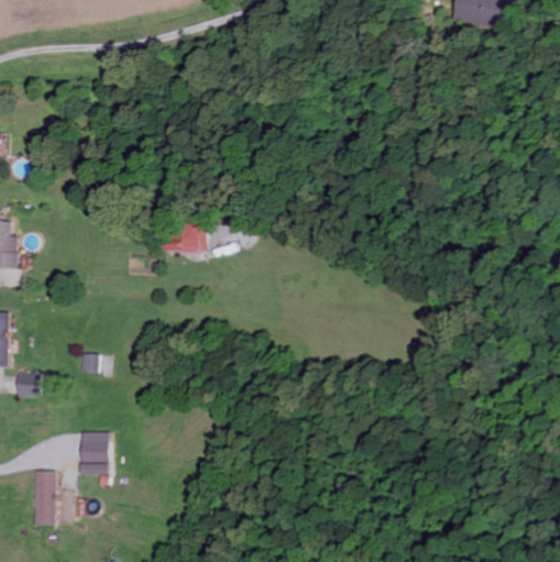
[(458,0),(453,20),(506,31),(513,0),(458,0)]
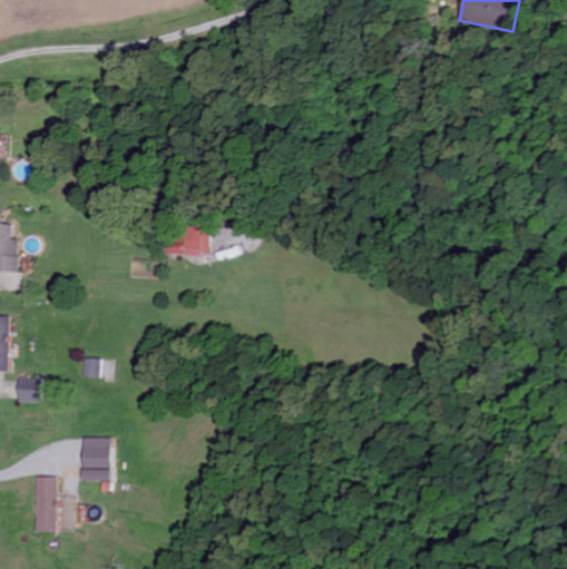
[(0,271),(16,272),(17,239),(9,239),(9,224),(0,224),(0,271)]
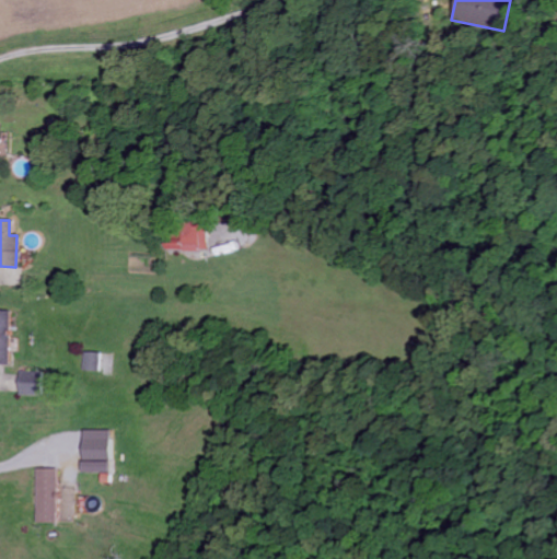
[(182,234),(163,234),(163,251),(206,249),(205,222),(181,222),(182,234)]
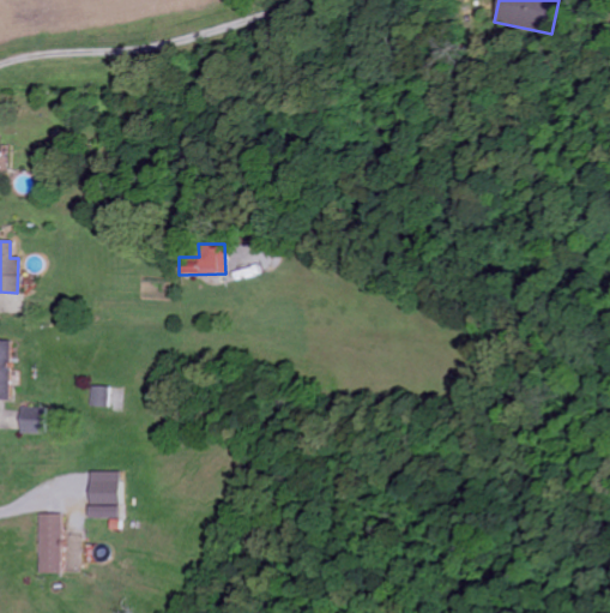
[(86,407),(106,408),(106,386),(88,386),(86,407)]
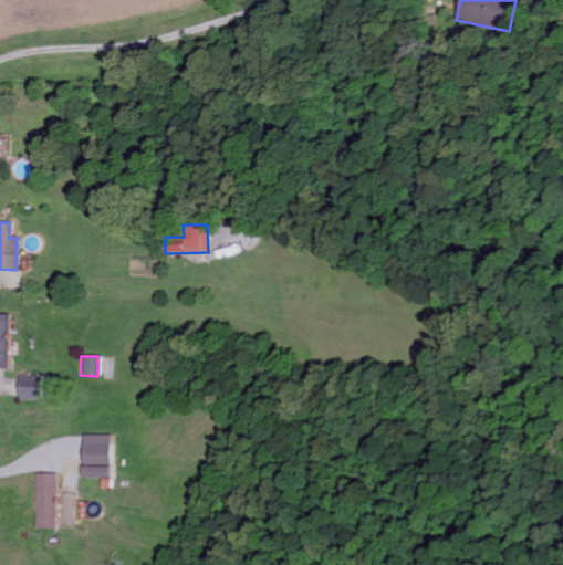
[(14,400),(35,400),(35,377),(16,376),(14,400)]
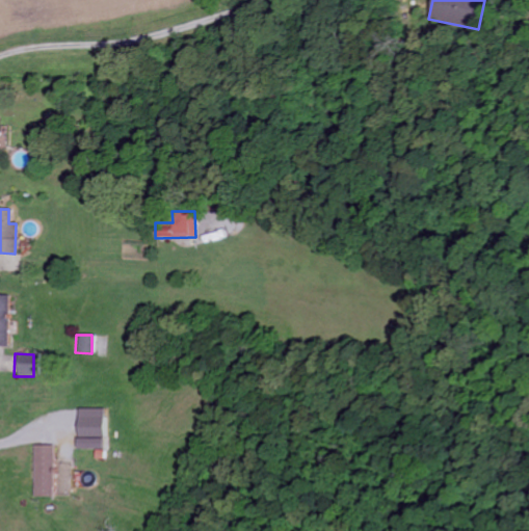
[(75,449),(101,450),(102,409),(76,408),(75,449)]
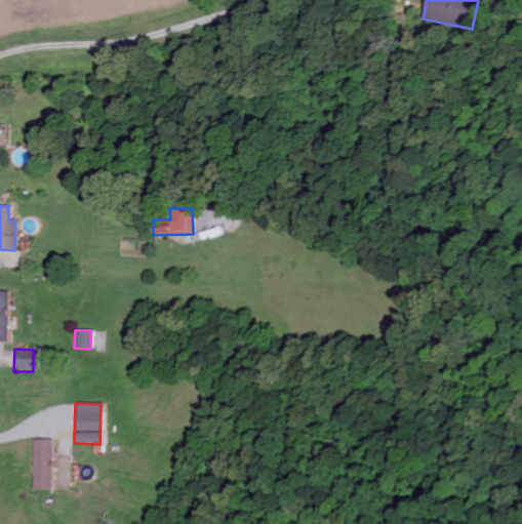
[(51,440),(32,439),(31,490),(50,491),(51,440)]
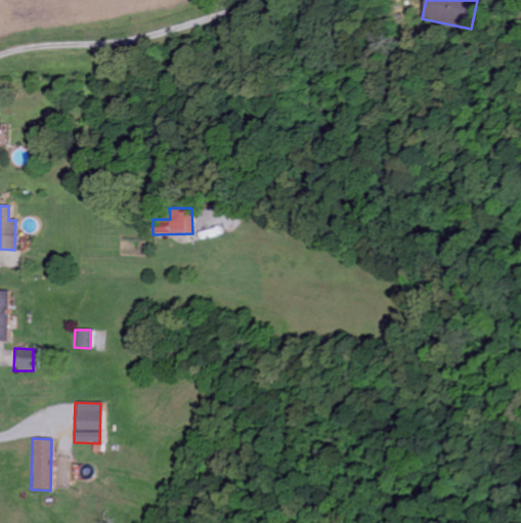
All buildings are outlined.
